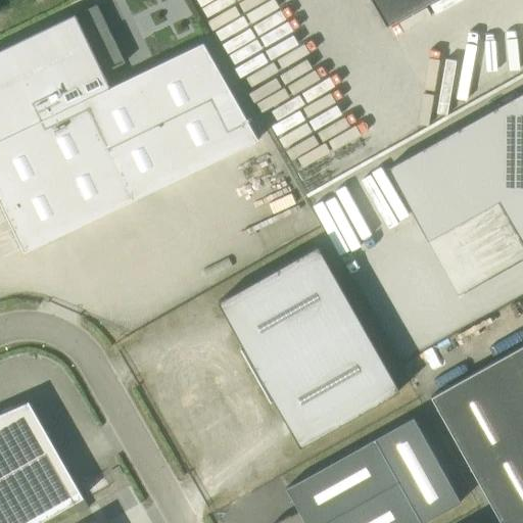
[(372,0),(386,25),(429,0),(372,0)]
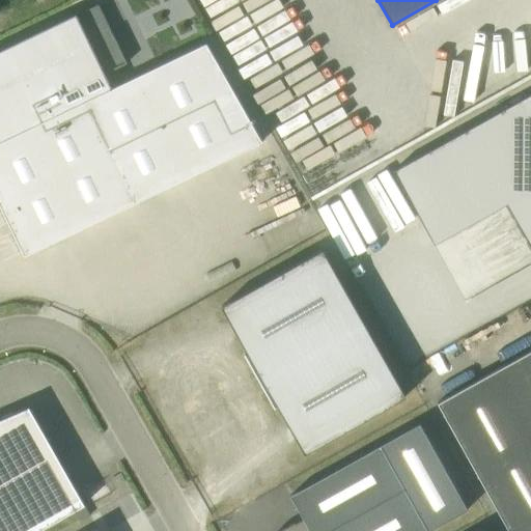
[(126,63),(98,3),(0,49),(0,208),(23,256),(262,142),(205,42),(111,87),(104,74),(126,63)]
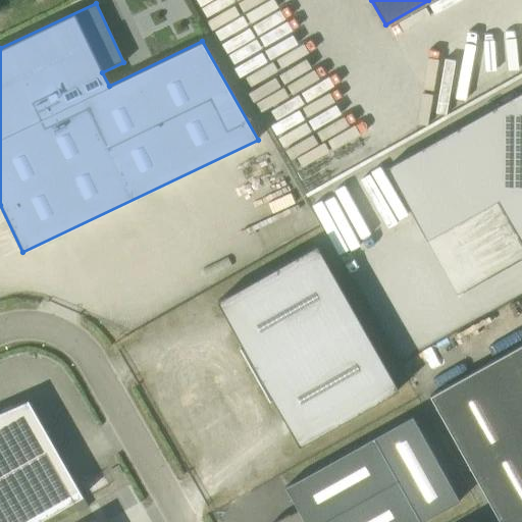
[(280,70),(255,83),(272,119),(299,107),(289,84),(288,84),(280,70)]
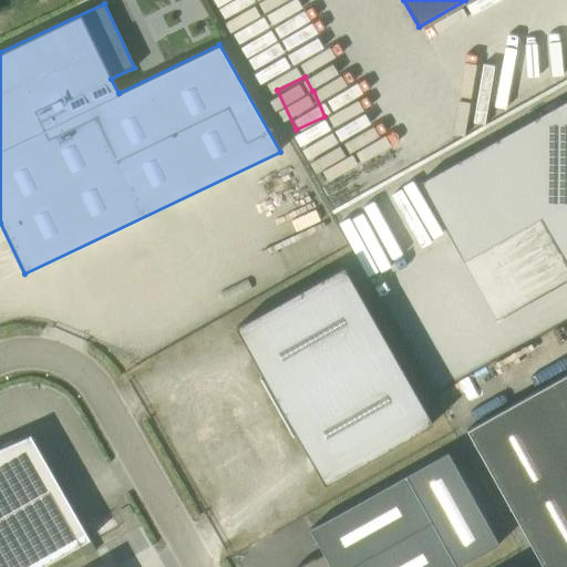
[(566,258),(566,99),(422,181),(466,259),(544,216),(566,258)]
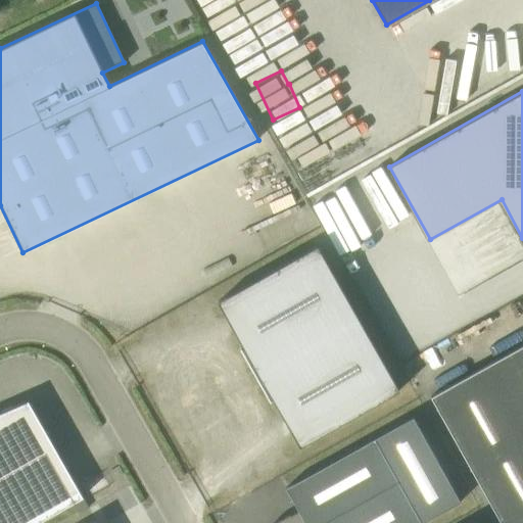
[(311,191),(341,177),(338,171),(329,175),(323,160),(319,162),(314,151),(303,156),(297,143),(290,147),(311,191)]
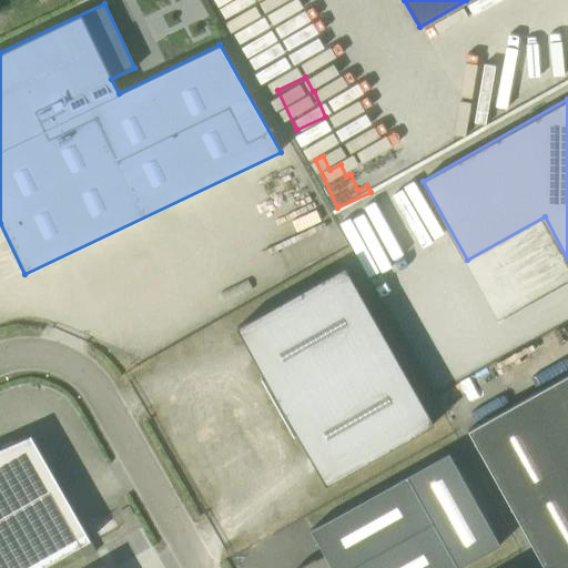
[(263,381),(262,378),(261,379),(293,437),(295,437),(293,435),(296,433),(325,485),(434,424),(345,266),(236,327),(266,379),(263,381)]
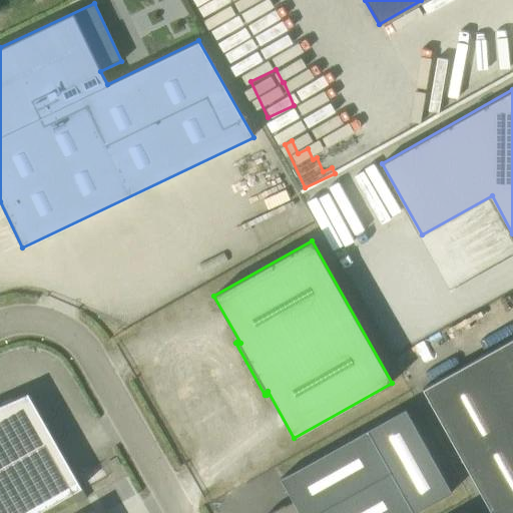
[(208,392),(245,372),(225,335),(188,354),(208,392)]
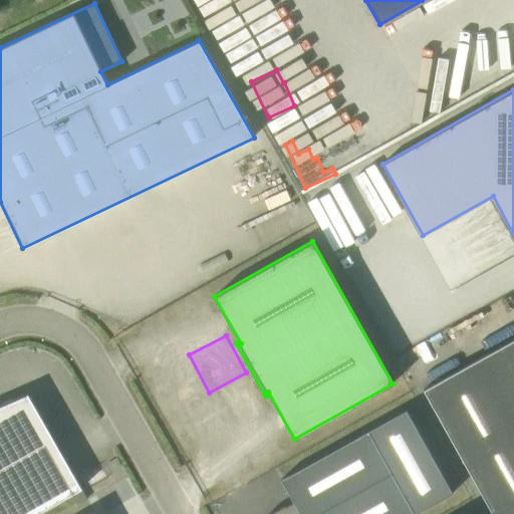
[(513,513),(513,338),(423,390),(493,513),(513,513)]
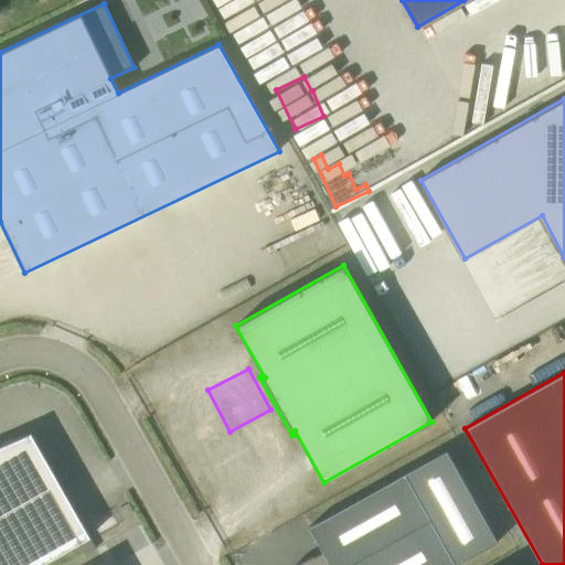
[(194,487),(234,465),(209,418),(189,429),(184,420),(164,432),(194,487)]
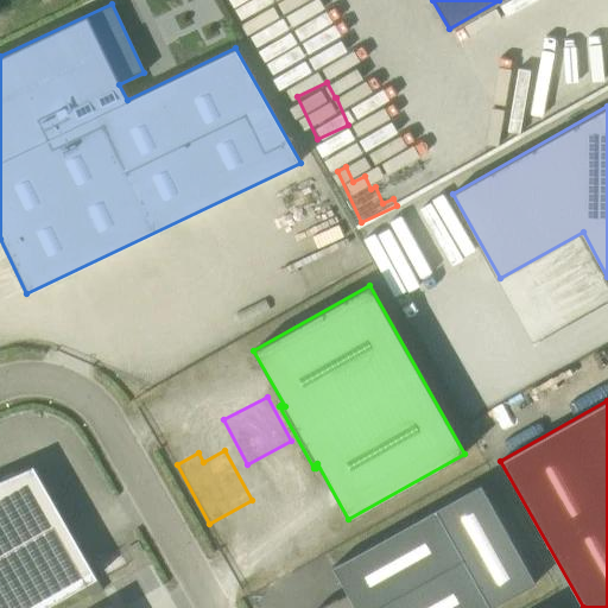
[(0,607),(42,607),(96,577),(32,464),(0,479),(0,607)]
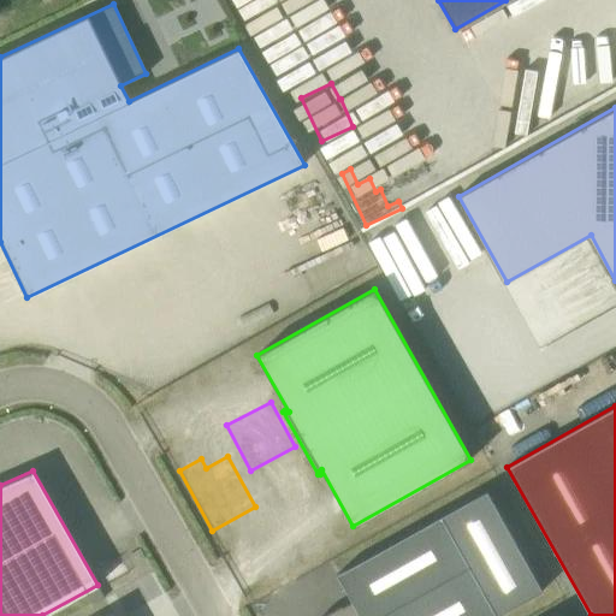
[(486,491),(440,516),(337,574),(353,603),(343,608),(342,605),(323,615),(496,615),(497,615),(542,591),(486,491)]
